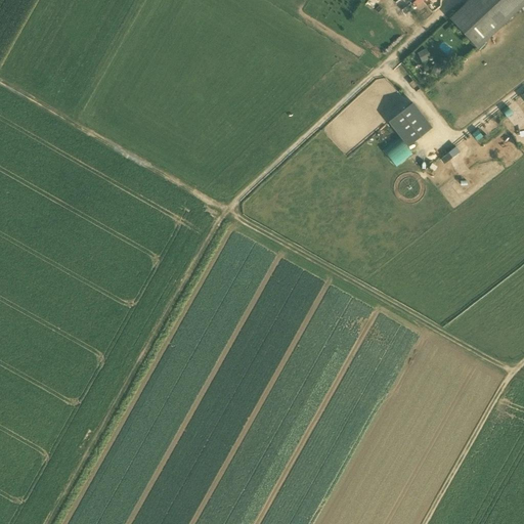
[(523,0),(469,0),(449,18),(477,49),(523,3),(523,0)]
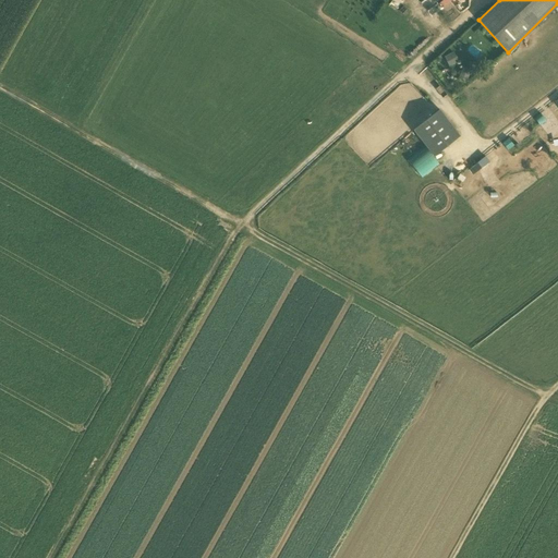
[(453,51),(445,57),(450,64),(459,60),(453,51)]
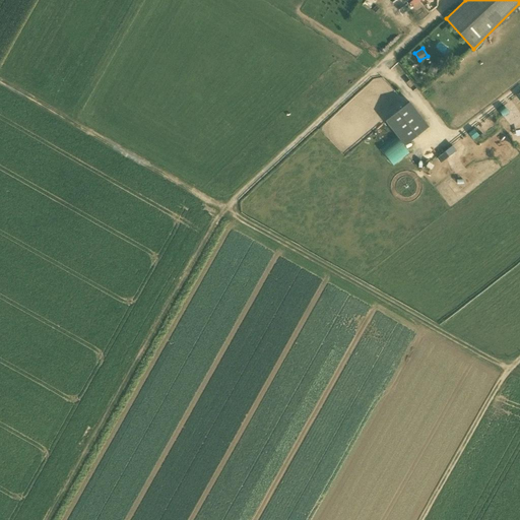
[(429,72),(436,74),(439,64),(432,62),(429,72)]
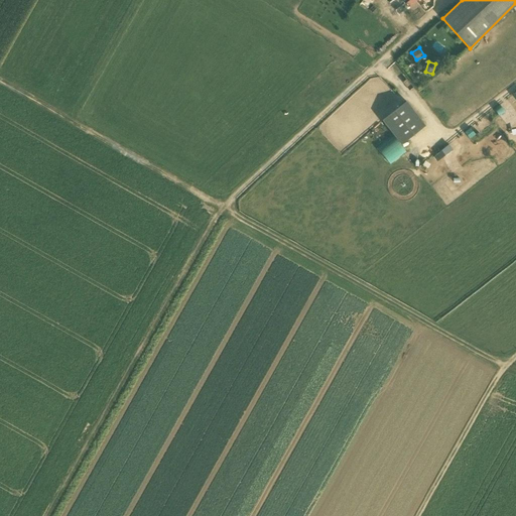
[(425,126),(406,102),(383,120),(401,144),(425,126)]
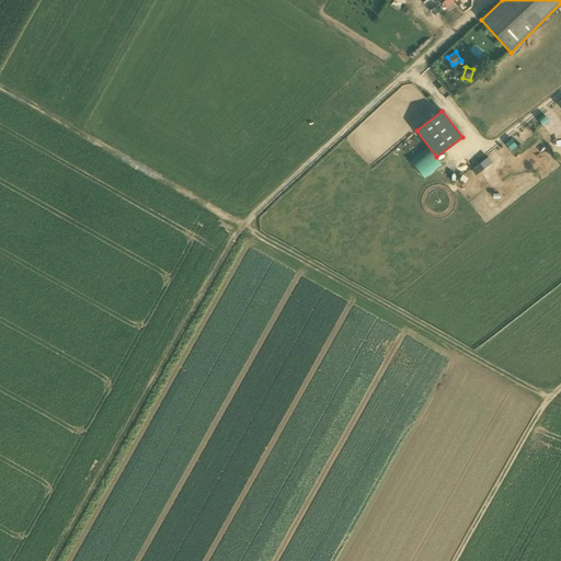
[(476,173),(493,163),(490,158),(472,168),(476,173)]
